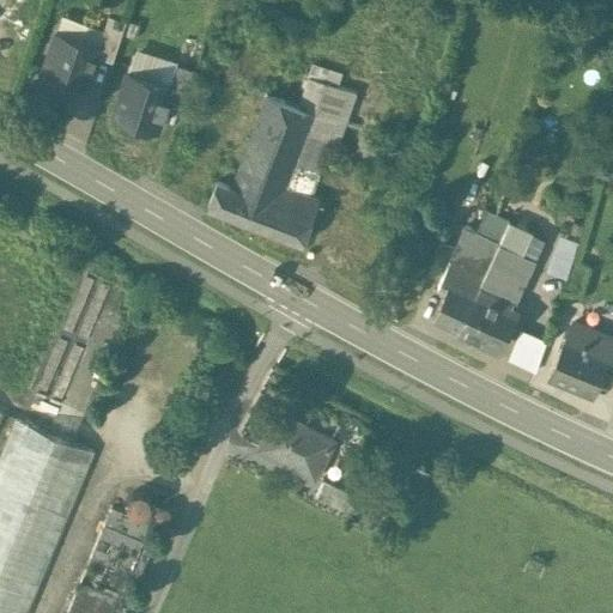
[(126,22),(108,16),(98,48),(99,48),(96,58),(113,62),(126,22)]
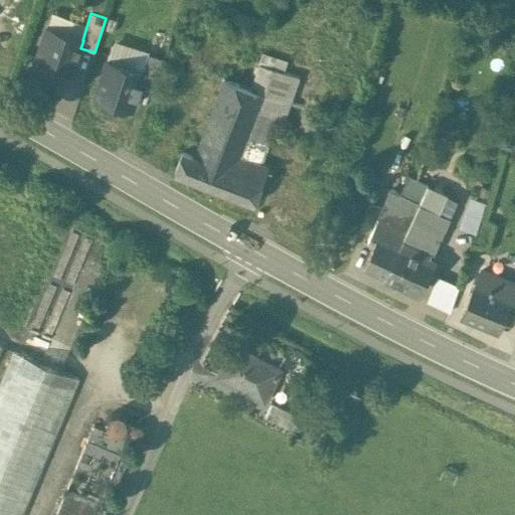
[(82,40),(47,28),(36,60),(72,72),(80,48),(83,40),(82,40)]
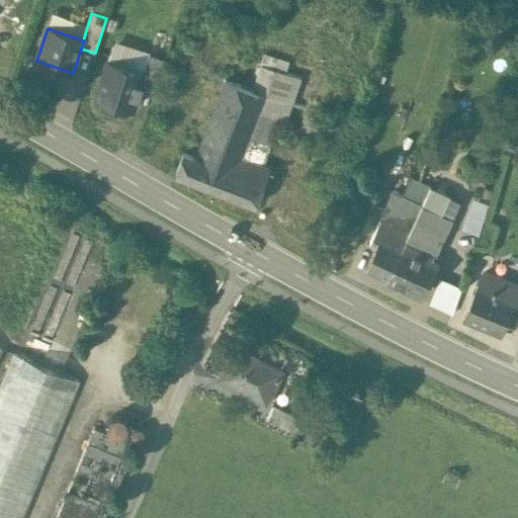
[(166,60),(149,54),(143,74),(144,74),(141,85),(143,86),(156,90),(166,60)]
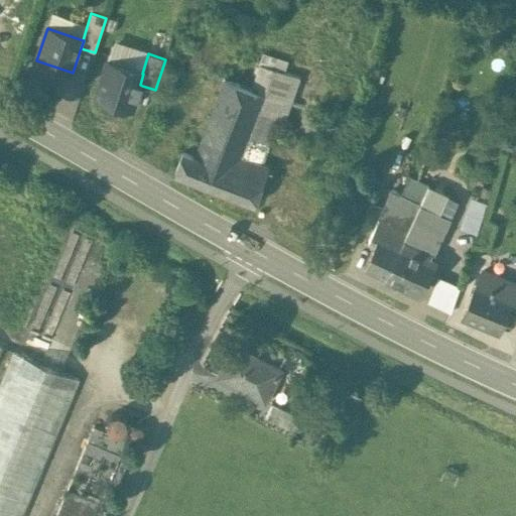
[(142,74),(107,62),(96,98),(132,109),(136,99),(137,99),(142,86),(140,85),(143,74),(142,74)]
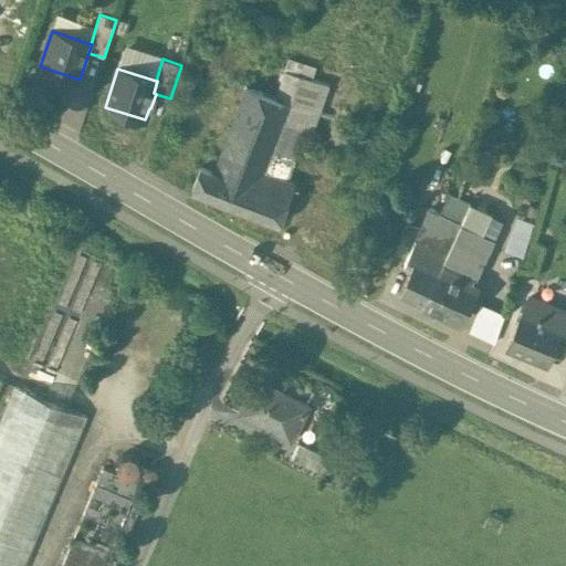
[(276,97),(245,86),(240,102),(270,114),(274,100),(292,106),(265,173),(286,179),(312,112),(313,112),(317,113),(317,114),(318,114),(320,112),(329,85),(284,71),(276,97)]
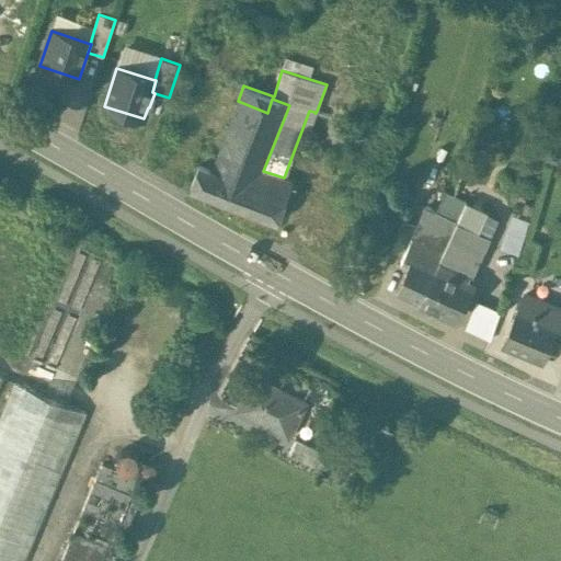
[(267,113),(238,101),(212,170),(198,165),(191,187),(277,220),(293,181),(284,178),(263,171),(289,105),(272,99),(267,113)]
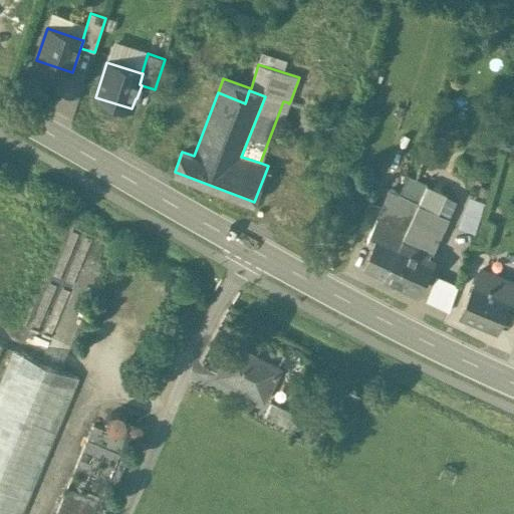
[(392,186),(379,214),(407,228),(419,203),(438,212),(445,196),(447,192),(410,175),(402,191),(392,186)]
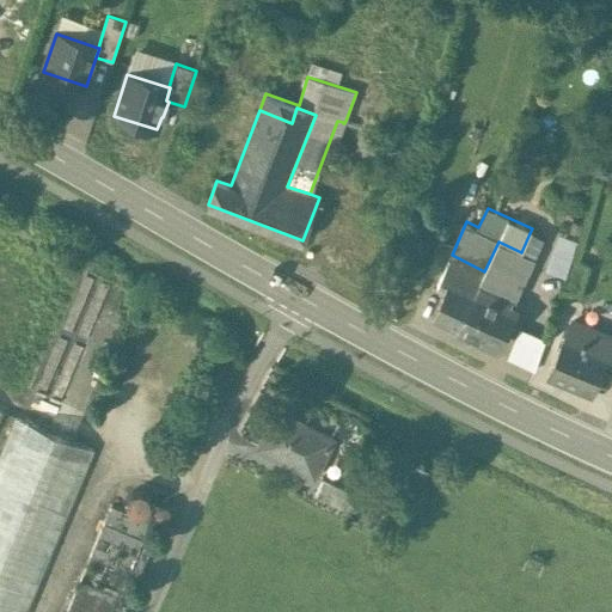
[(521,252),(499,242),(484,271),(458,329),(497,347),(515,311),(509,308),(542,239),(530,233),(521,252)]
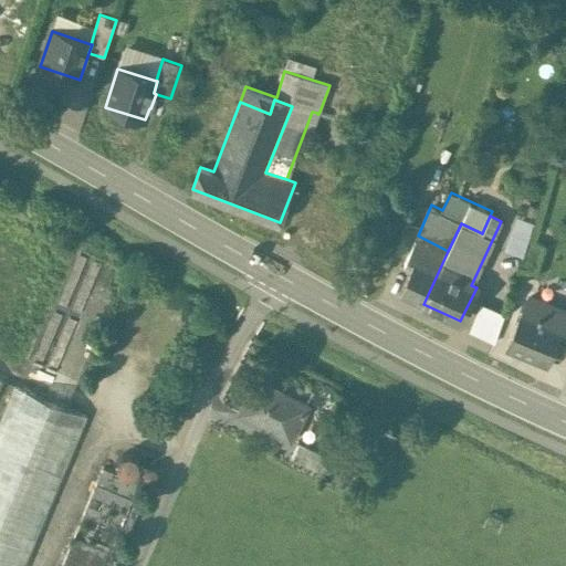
[(418,236),(404,264),(410,268),(399,292),(423,304),(448,251),(418,236)]
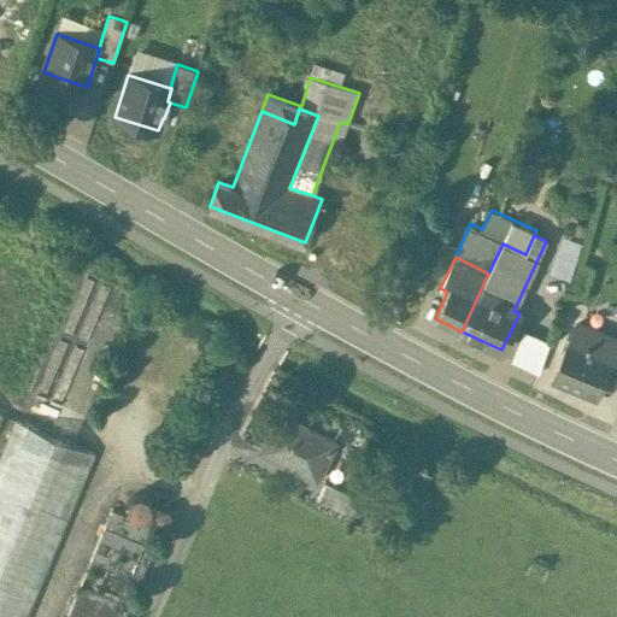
[(576,264),(564,260),(558,278),(571,282),(576,264)]
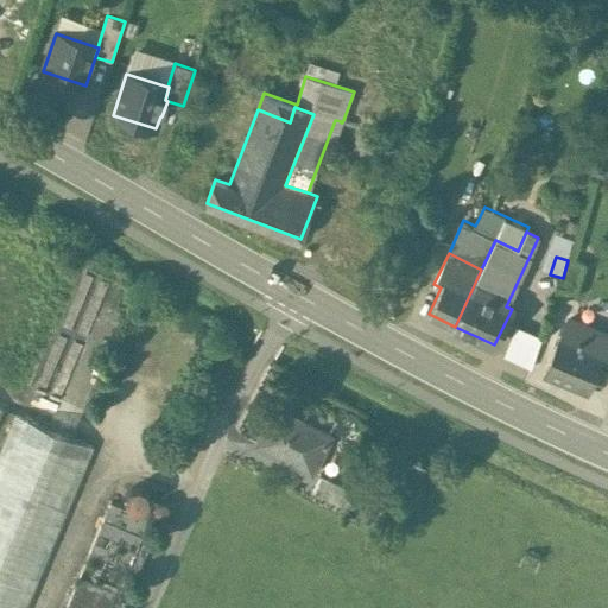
[(607,335),(569,318),(562,336),(562,335),(545,373),(587,390),(602,354),(607,355),(607,335)]
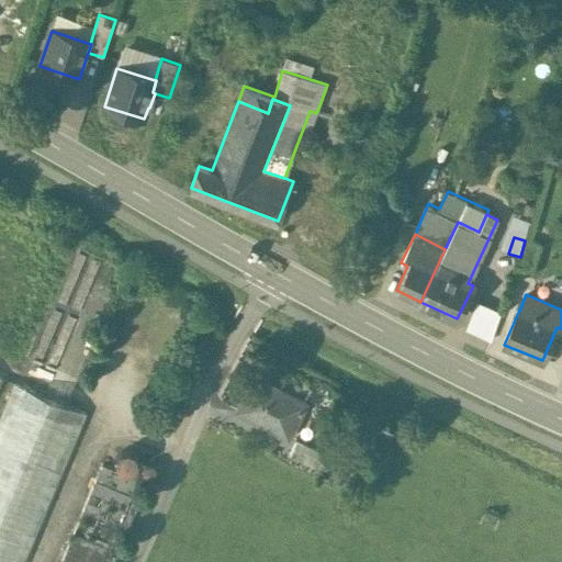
[(478,301),(467,328),(491,339),(501,312),(478,301)]
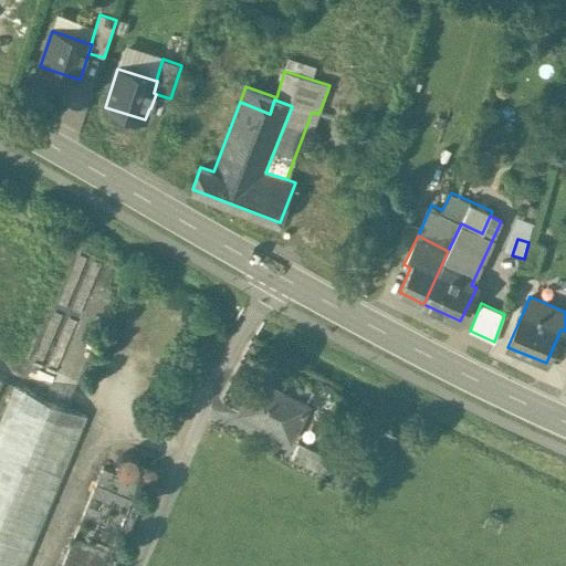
[(283,394),(257,379),(239,413),(250,419),(249,421),(270,432),(271,430),(290,441),(307,407),(299,401),(296,407),(280,398),(283,394)]
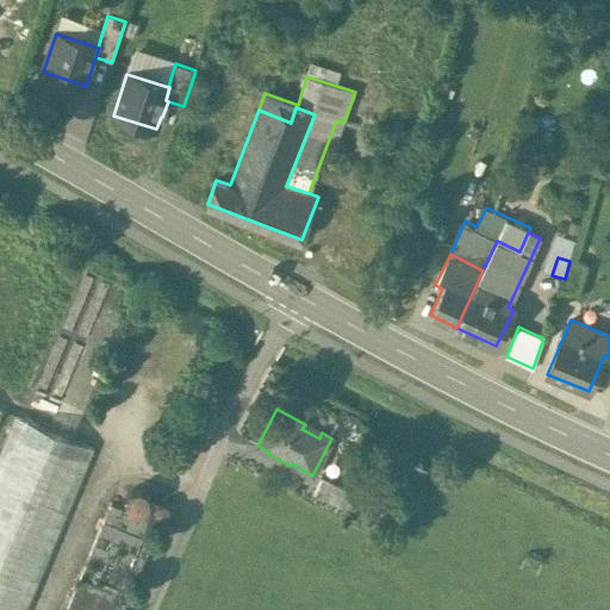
[(29,609),(97,448),(17,416),(0,456),(0,609),(29,609)]
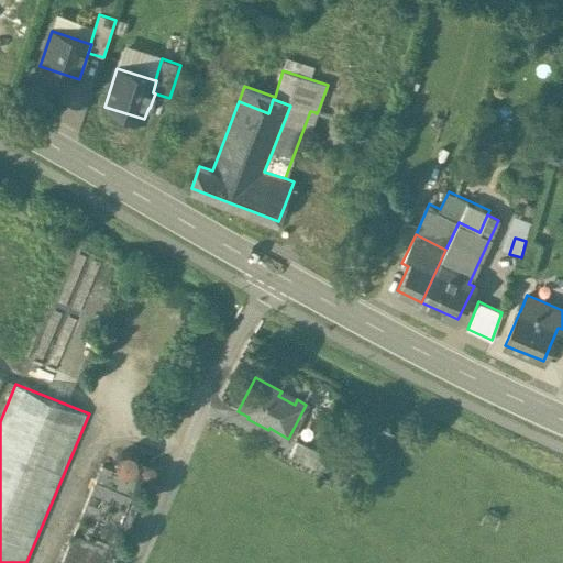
[(329,459),(298,442),(291,455),(322,472),(329,459)]
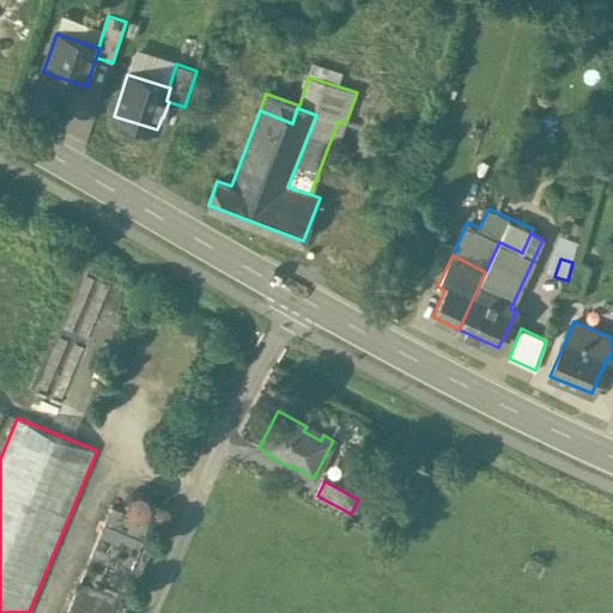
[(151,507),(152,502),(151,498),(149,493),(144,491),(140,491),(135,491),(132,495),(129,498),(128,503),(129,507),(132,511),(135,514),(140,514),(143,514),(145,514),(146,513),(149,510),(151,508),(151,507)]
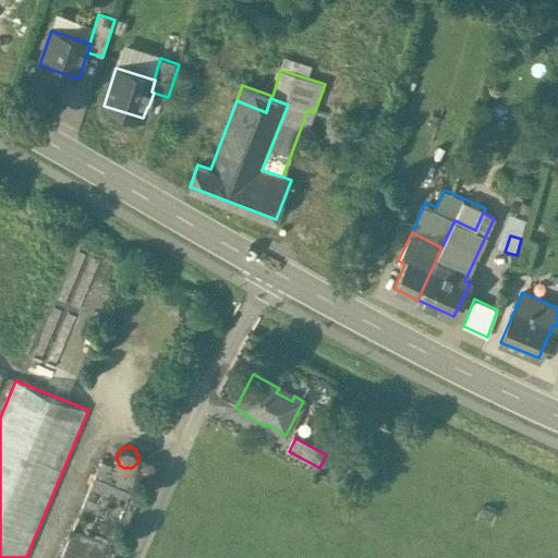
[(137,461),(137,462),(135,464),(133,466),(132,468),(130,468),(142,474),(144,471),(143,469),(143,466),(143,464),(143,463),(145,461),(138,459),(137,461)]
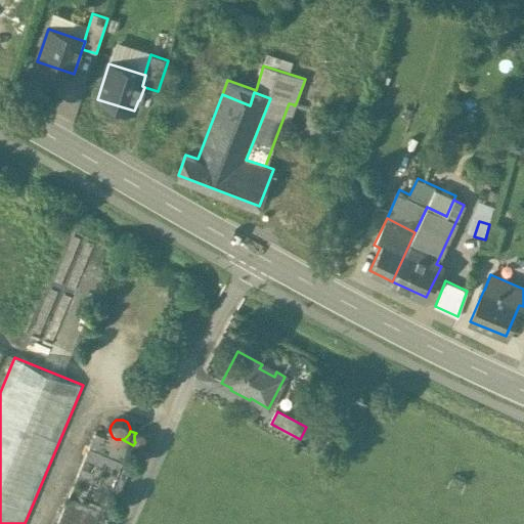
[(134,436),(134,438),(134,440),(135,442),(136,442),(138,444),(140,444),(142,444),(144,442),(146,440),(147,438),(146,436),(145,434),(143,432),(140,432),(138,432),(136,433),(134,435),(134,436)]
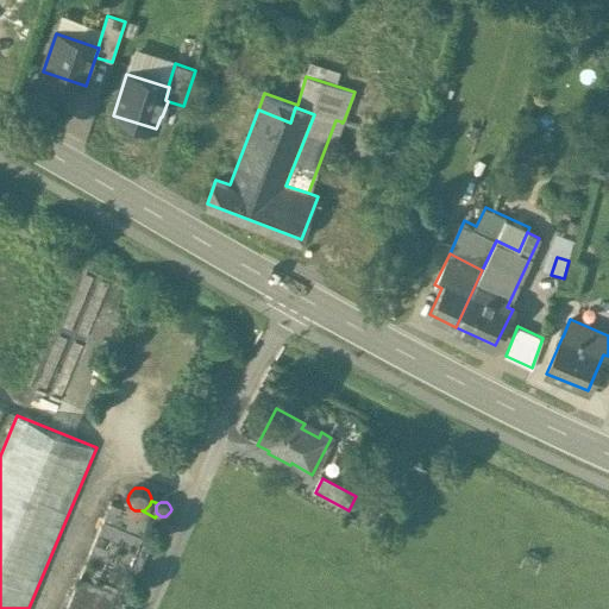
[(114,504),(70,608),(113,608),(151,520),(114,504)]
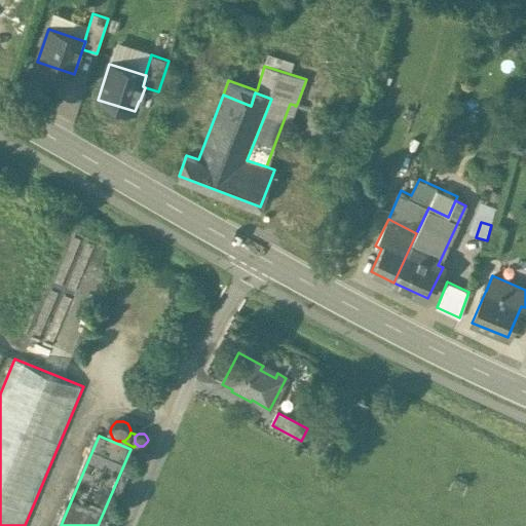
[(130,449),(98,525),(109,525),(140,453),(130,449)]
